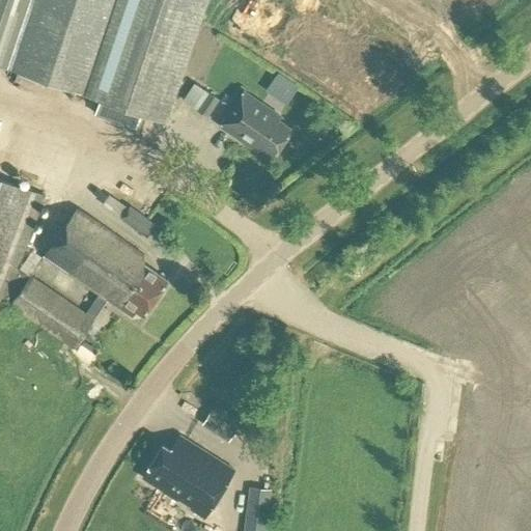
[(0,0),(0,63),(101,98),(94,114),(136,129),(141,111),(168,120),(203,16),(207,0),(0,0)]
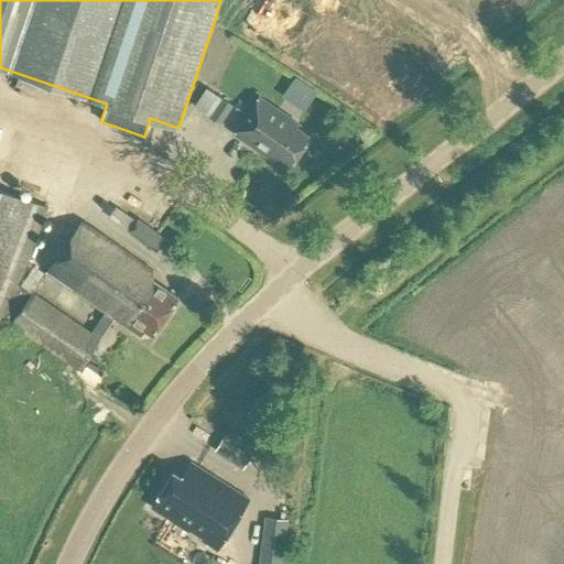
[(296,72),(283,91),(305,106),(318,86),(296,72)]
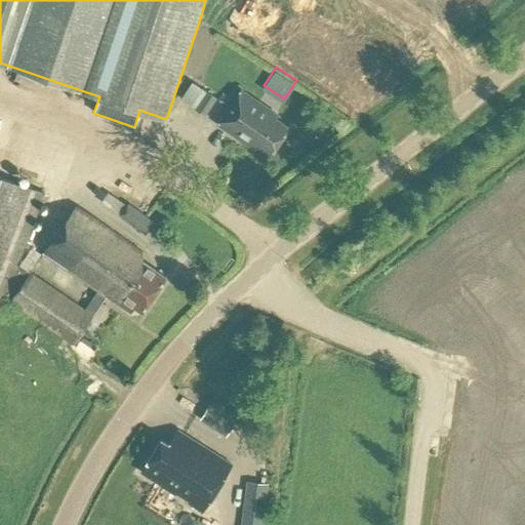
[(180,95),(195,105),(207,86),(193,77),(180,95)]
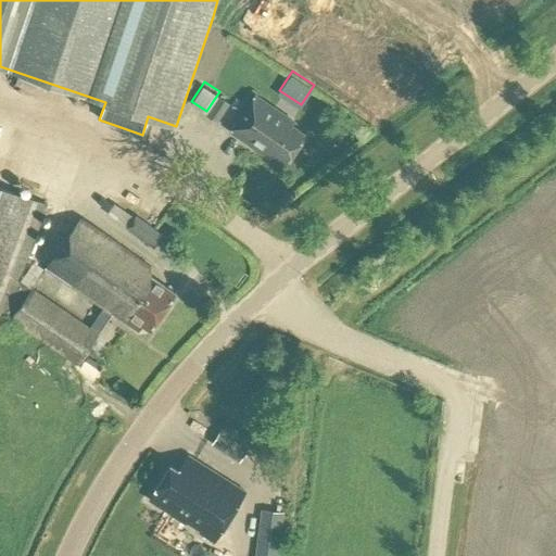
[(219,91),(206,111),(218,119),(231,100),(219,91)]
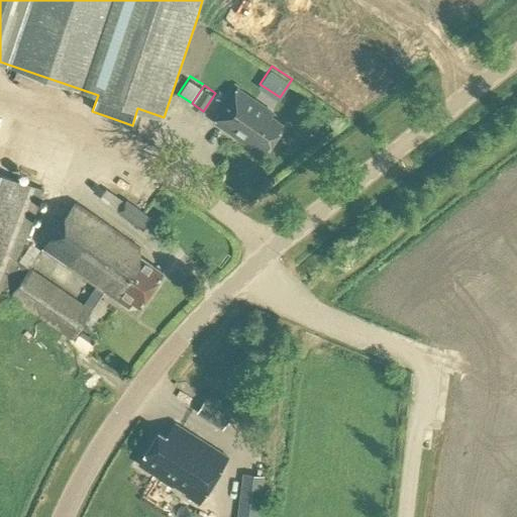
[(275,114),(239,90),(216,123),(251,147),(253,144),(267,153),(285,127),(272,117),(275,114)]
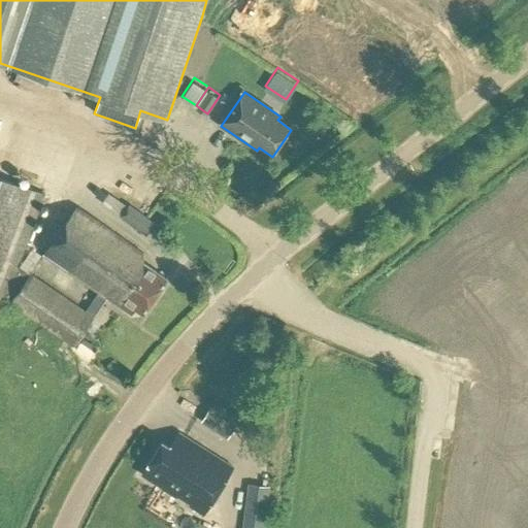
[(0,309),(4,300),(10,302),(72,345),(91,320),(84,316),(15,268),(43,198),(0,180),(0,309)]
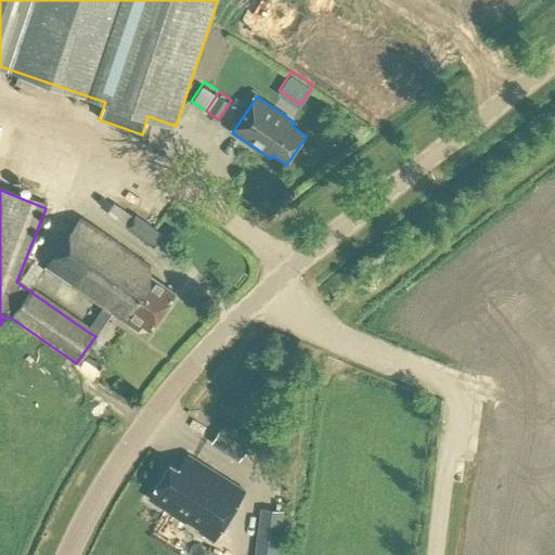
[(136,215),(126,228),(154,247),(163,234),(136,215)]
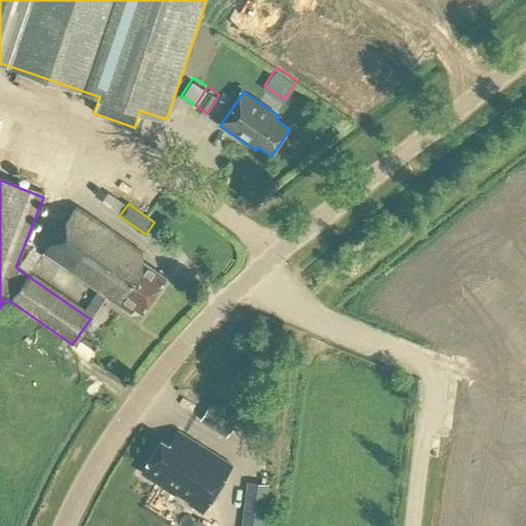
[(73,207),(41,253),(99,292),(96,296),(83,314),(90,318),(103,301),(106,297),(128,313),(132,308),(141,314),(164,279),(142,263),(140,252),(73,207)]
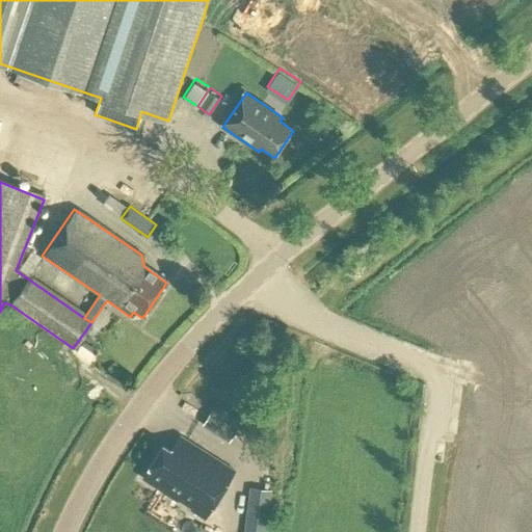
[(237,429),(210,411),(202,424),(229,442),(237,429)]
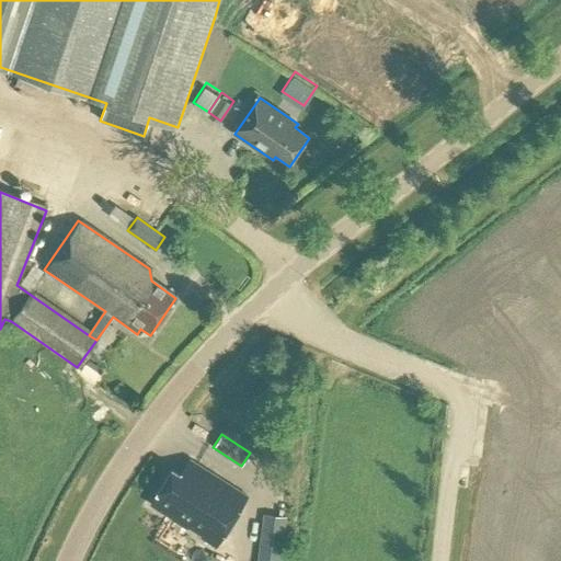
[(245,497),(187,459),(178,474),(170,469),(149,500),(150,500),(147,503),(169,517),(169,518),(171,519),(159,538),(167,544),(179,525),(213,547),(245,497)]
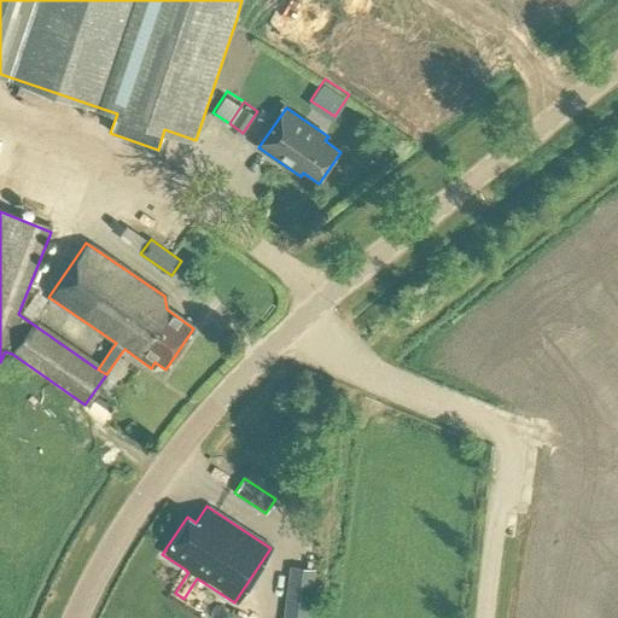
[(290,566),(283,617),(309,617),(316,569),(290,566)]
